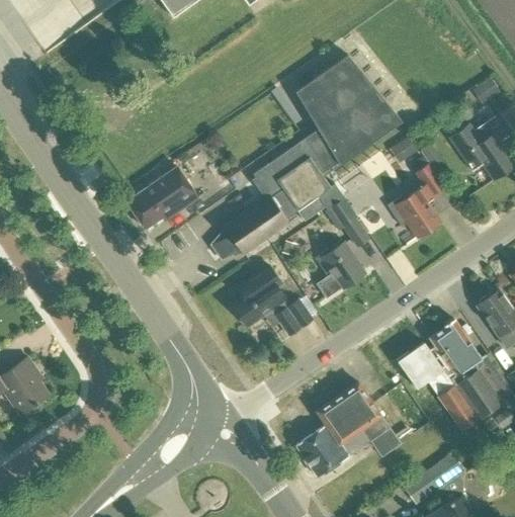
[(164,0),(174,15),(195,0),(240,0),(244,5),(250,0),(164,0)]
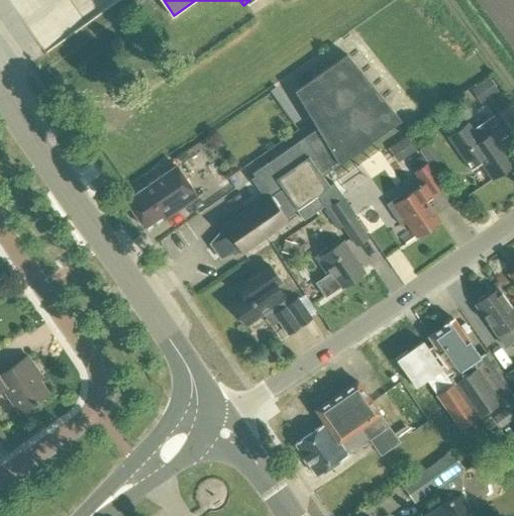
[(306,219),(326,204),(328,207),(345,195),(335,181),(331,184),(324,174),(403,120),(349,54),(297,90),(319,127),(254,173),(257,176),(253,178),(266,196),(225,225),(213,243),(223,258),(244,252),(290,220),(298,214),(296,211),(299,209),(306,219)]
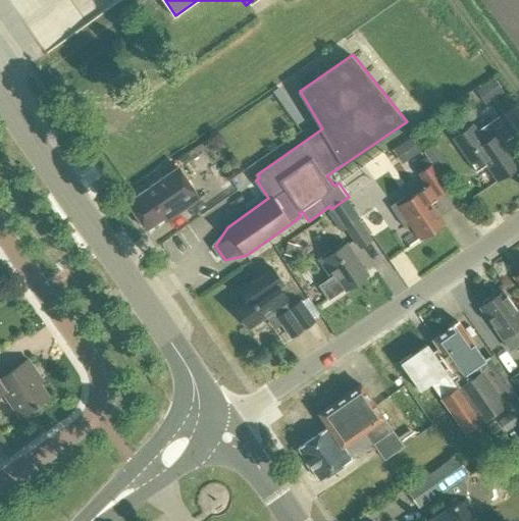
[(476,90),(487,104),(506,92),(495,76),(476,90)]
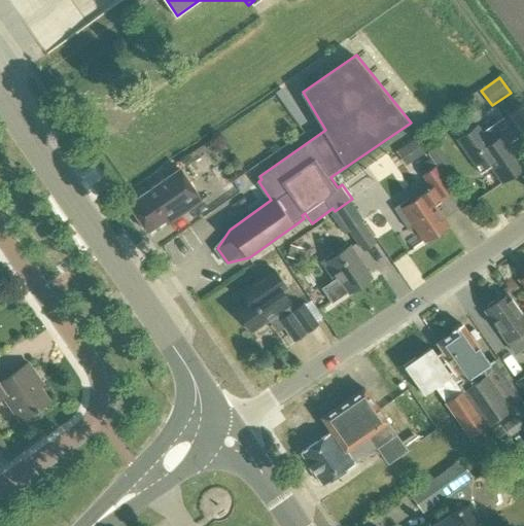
[(523,163),(511,144),(523,134),(523,123),(516,111),(483,134),(479,127),(458,140),(482,175),(492,168),(502,183),(523,169),(523,163)]
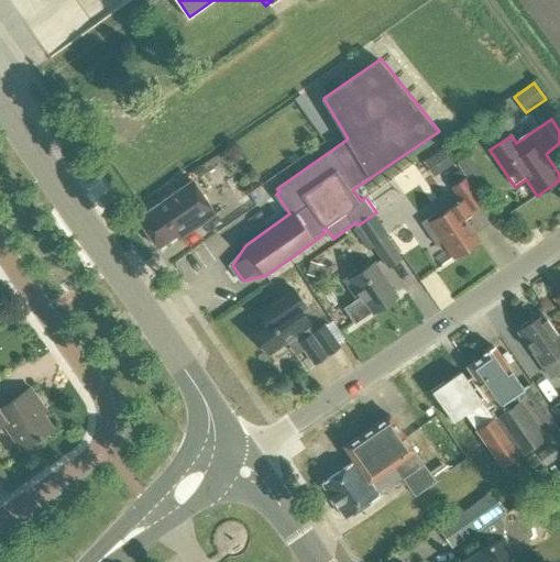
[(453,189),(462,201),(470,213),(483,204),(468,180),(453,189)]
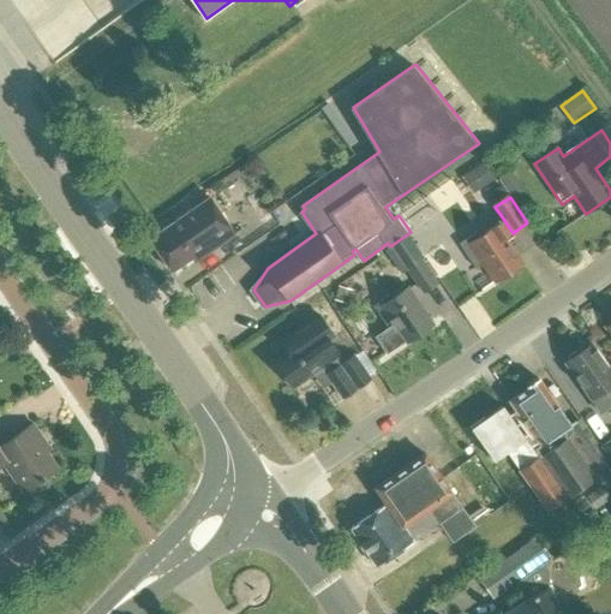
[(195,261),(197,263),(237,237),(211,200),(150,240),(173,274),(195,261)]
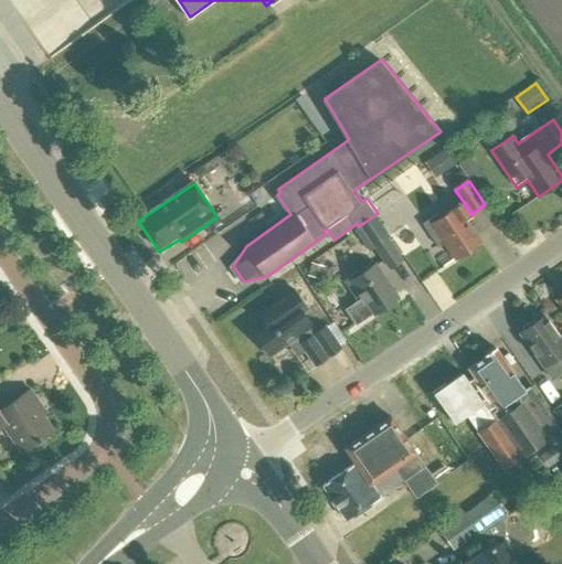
[(445,244),(456,261),(483,243),(459,208),(444,219),(441,214),(424,225),(439,248),(445,244)]
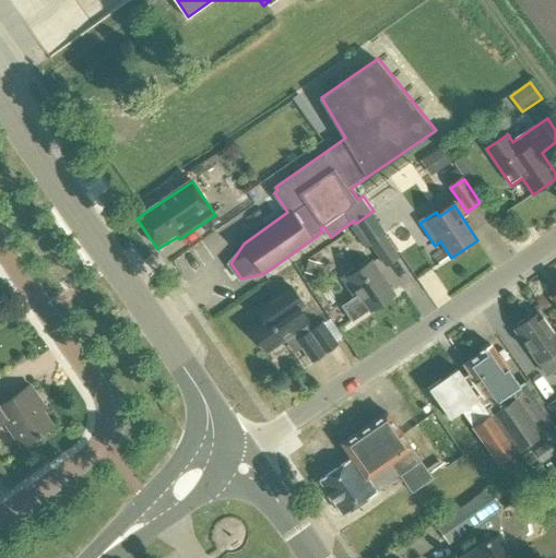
[(386,264),(399,256),(385,235),(387,233),(373,213),(353,226),(367,247),(371,244),(386,264)]
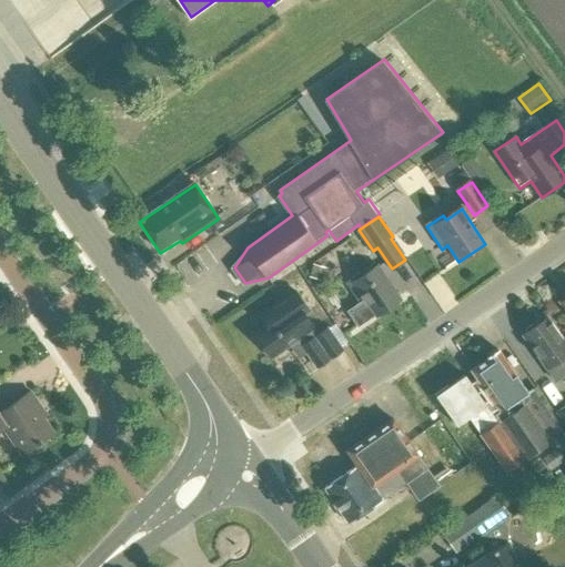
[(310,277),(323,281),(326,266),(313,263),(310,277)]
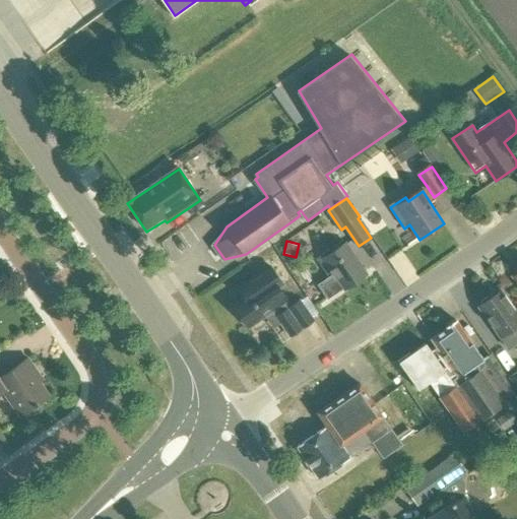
[(346,242),(332,251),(331,249),(317,258),(329,276),(334,273),(344,289),(368,273),(346,242)]
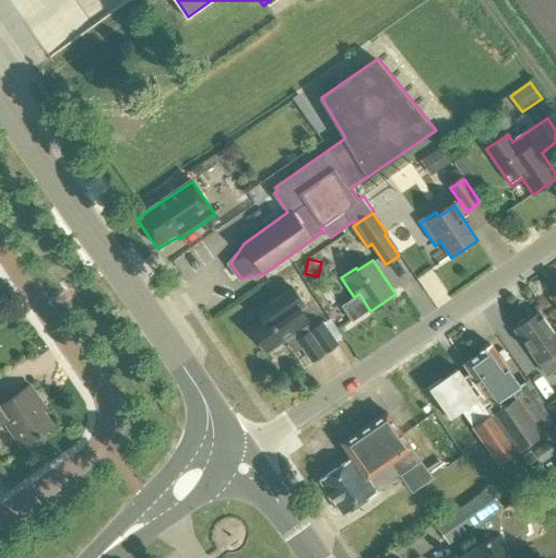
[(291,284),(257,308),(263,318),(250,325),(265,347),(292,330),(294,333),(310,322),(300,308),(305,305),(291,284)]
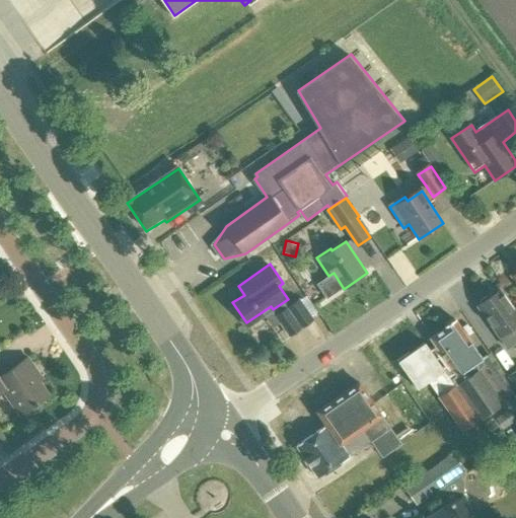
[(489,297),(483,301),(482,304),(478,306),(501,339),(512,330),(515,335),(515,310),(502,290),(492,297),(489,297)]
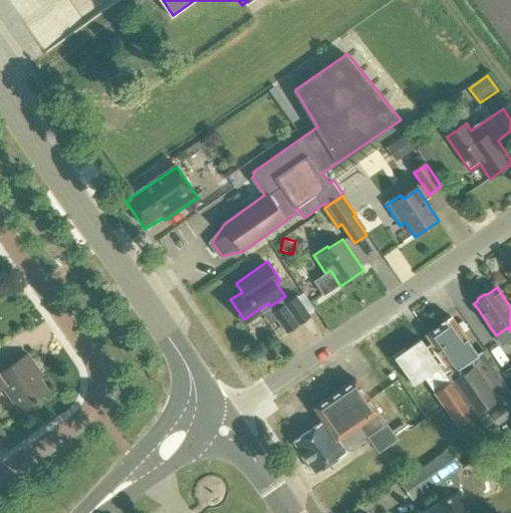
[(297,295),(273,311),(287,331),(310,315),(297,295)]
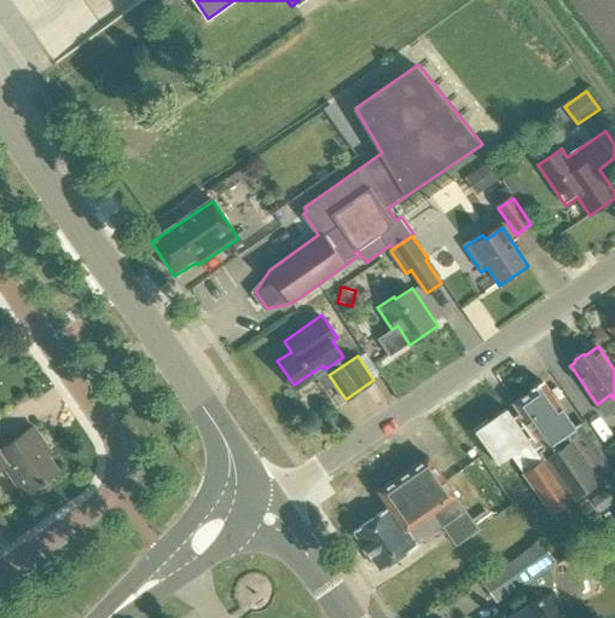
[(540,454),(573,502),(601,483),(614,474),(614,469),(601,449),(603,448),(591,429),(580,437),(575,429),(576,428),(544,382),(539,381),(533,385),(531,391),(532,392),(515,404),(529,425),(528,429),(532,434),(537,434),(546,449),(540,454)]
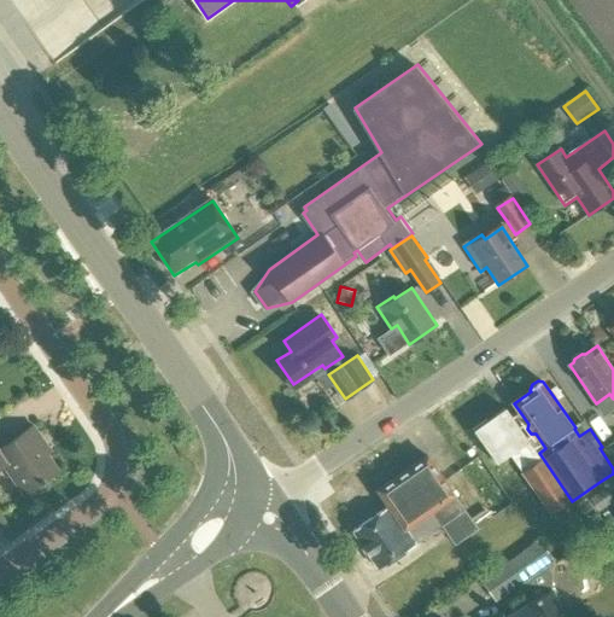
[(497,464),(510,454),(550,513),(569,500),(506,408),(474,430),(497,464)]
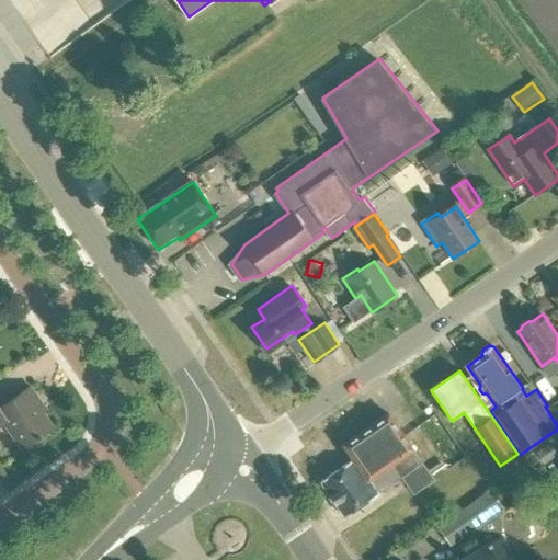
[(0,424),(7,421),(24,447),(55,426),(40,404),(44,402),(33,386),(7,404),(0,395),(0,424)]
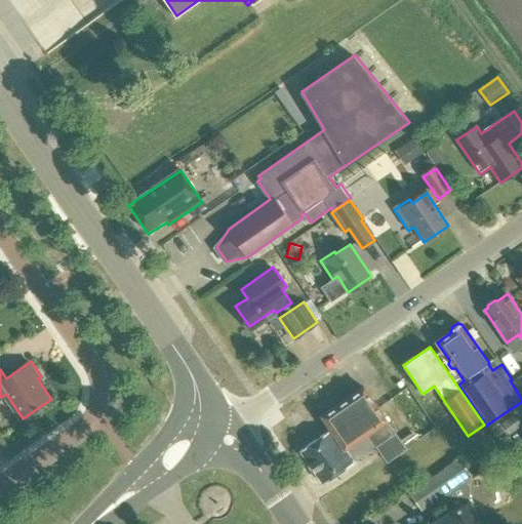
[(302,451),(323,483),(354,462),(345,449),(368,433),(376,445),(387,462),(406,452),(395,433),(387,421),(388,421),(363,386),(320,415),(331,431),(302,451)]
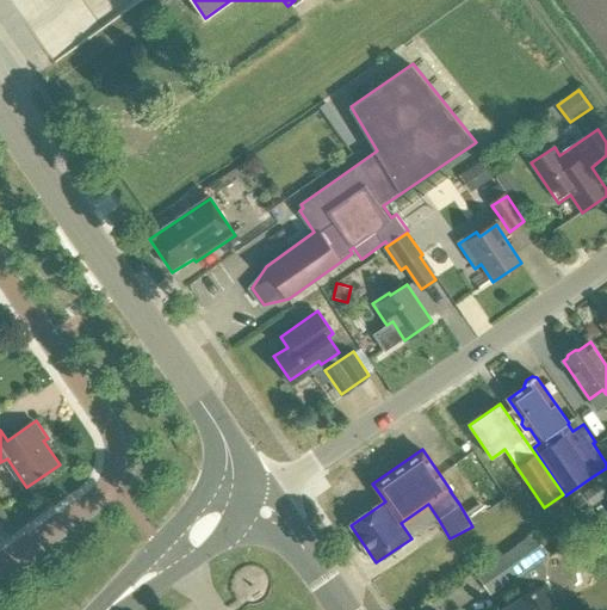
[(584,491),(593,503),(606,494),(606,492),(599,481),(584,491)]
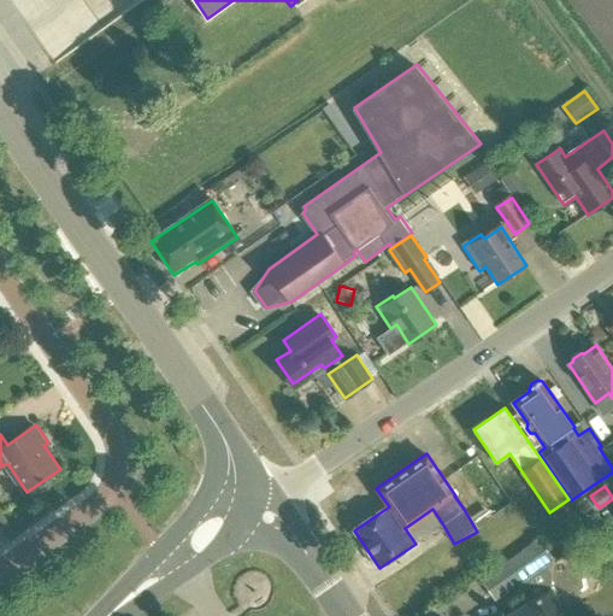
[(481,576),(499,603),(556,563),(538,537),(481,576)]
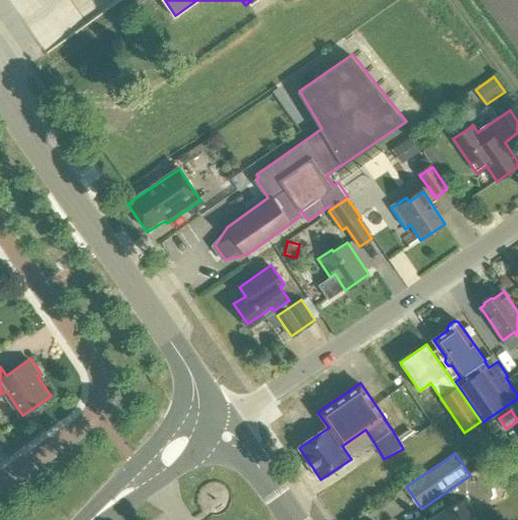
[(478,519),(468,497),(442,509),(442,510),(426,519),(478,519)]
